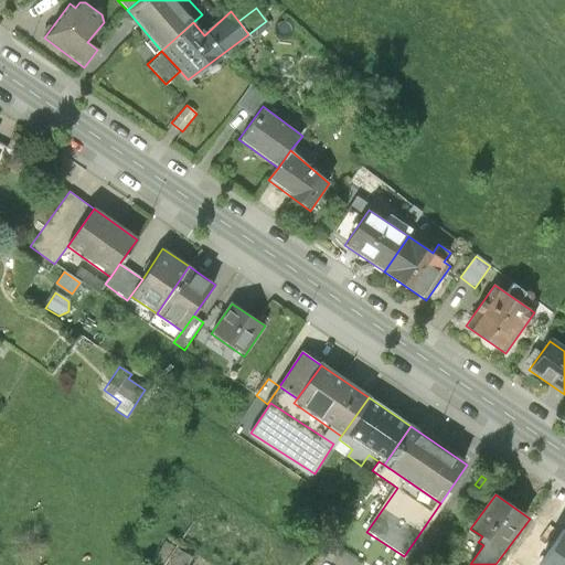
[(564,564),(564,534),(543,564),(564,564)]
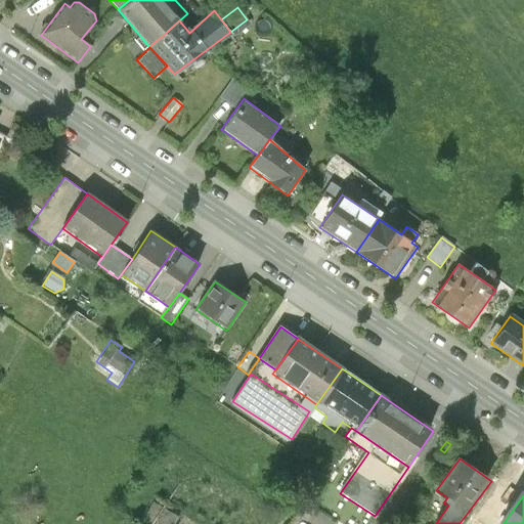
[(154,500),(147,516),(168,523),(175,509),(154,500)]
